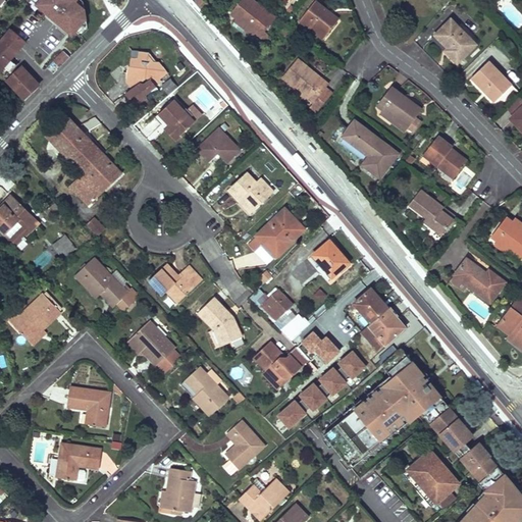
[(81,1),(82,0),(41,0),(38,4),(76,37),(91,19),(89,8),(81,1)]
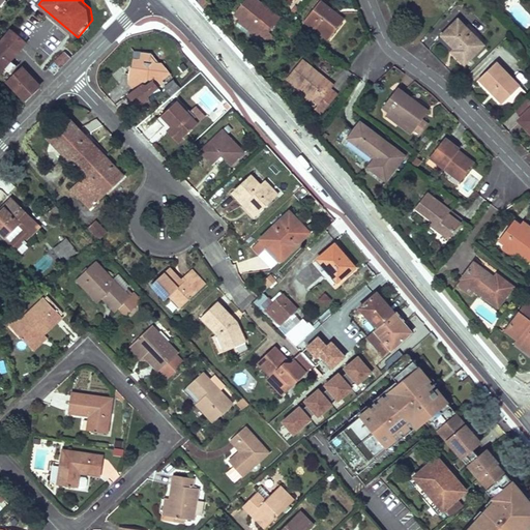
[(269,32),(280,19),(256,0),(244,0),(234,13),(240,19),(235,25),(260,43),(259,43),(267,51),(272,45),(277,38),(269,32)]
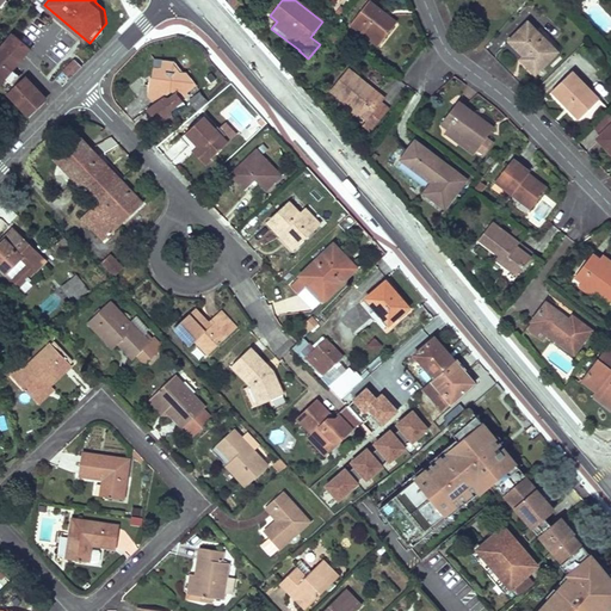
[(369,1),(351,24),(378,45),(394,26),(382,16),(384,13),(369,1)]
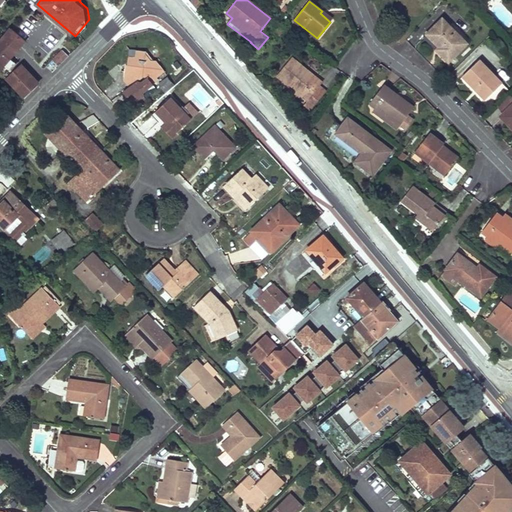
[(322,11),(320,13),(330,22),(332,19),(322,11)]
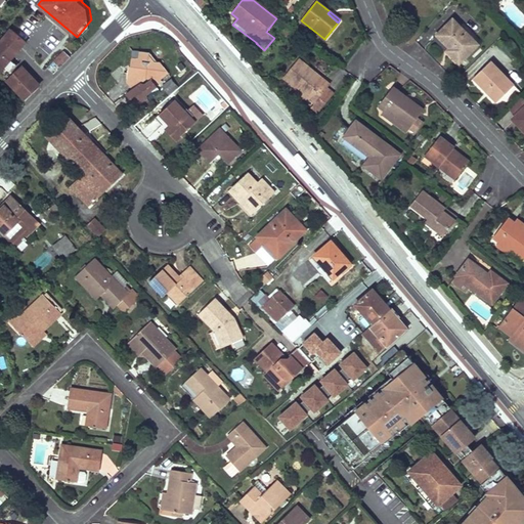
[(459,63),(478,45),(452,19),(436,36),(449,48),(446,51),(459,63)]
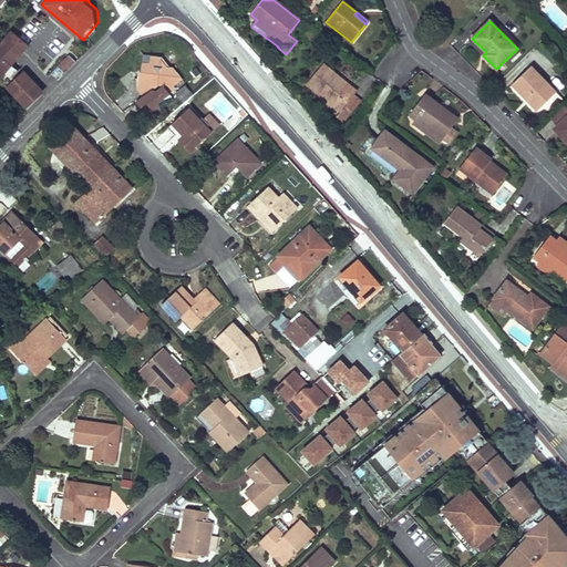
[(12,33),(0,45),(0,76),(2,79),(20,59),(30,48),(27,45),(12,33)]
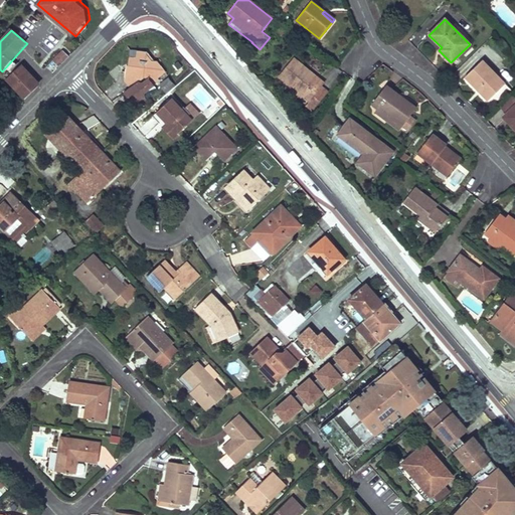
[(53,60),(59,66),(69,56),(63,50),(53,60)]
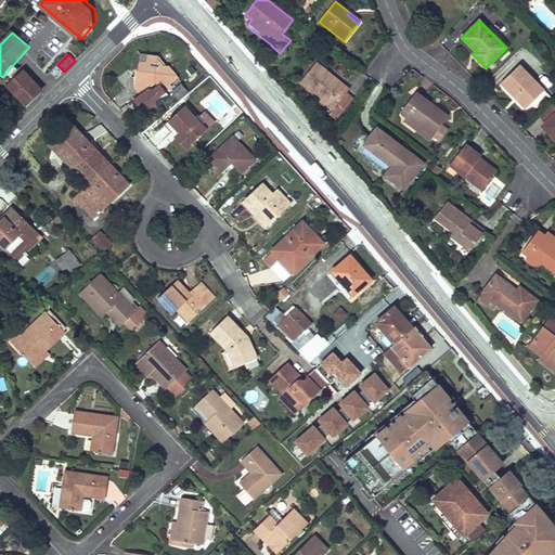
[(158,55),(147,54),(146,62),(139,61),(138,71),(136,72),(133,87),(140,94),(133,100),(143,114),(155,104),(155,101),(167,92),(166,91),(171,87),(169,84),(177,77),(168,65),(166,65),(163,65),(157,59),(158,55)]
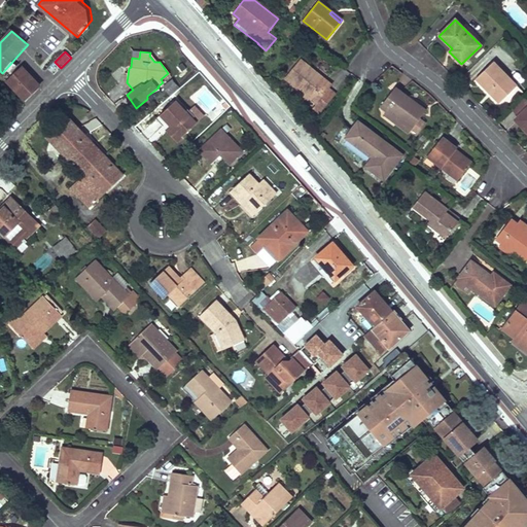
[(157,62),(150,53),(149,56),(154,62),(157,62)]
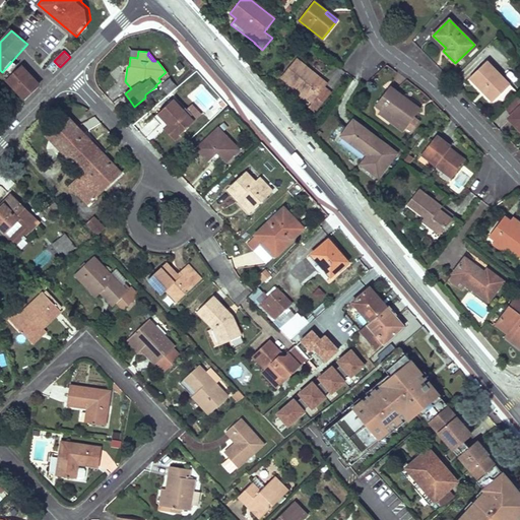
[(313,72),(312,74),(309,72),(311,70),(297,58),(281,77),(296,88),(305,96),(312,103),(324,88),(327,83),(313,72)]
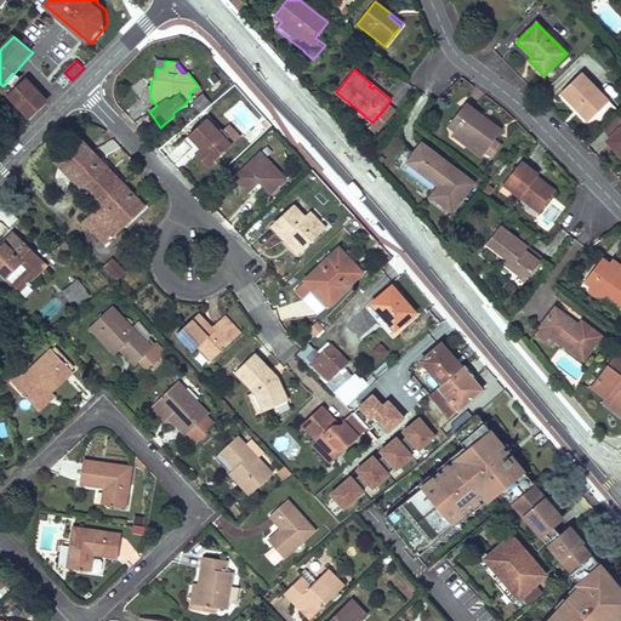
[(588,121),(609,101),(581,73),(560,92),(576,108),(579,107),(581,109),(579,110),(588,121)]
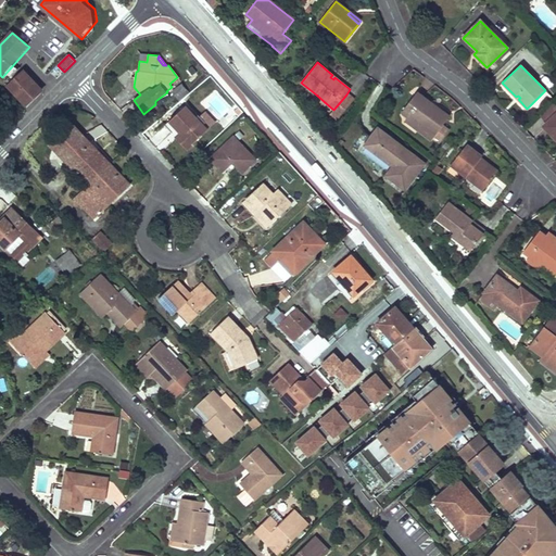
[(25,71),(9,85),(27,103),(42,88),(25,71)]
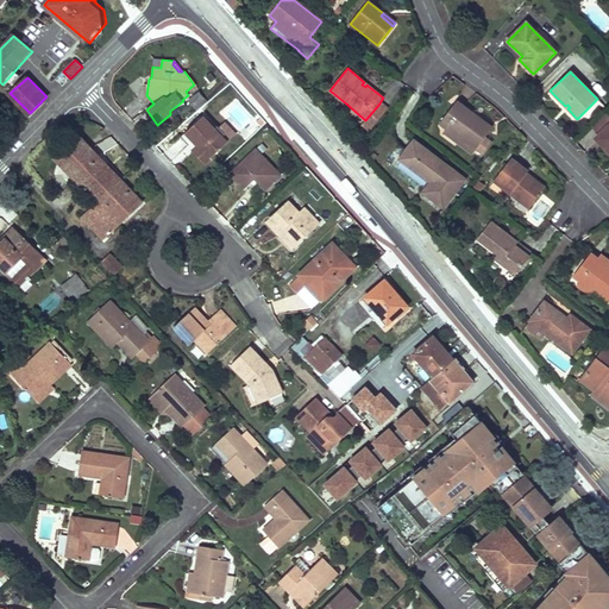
[(493,127),(456,101),(439,124),(447,130),(476,150),(472,154),(479,158),(493,142),(485,137),(493,127)]
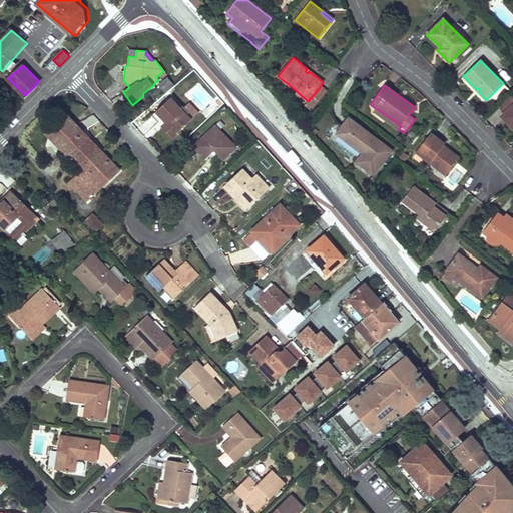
[(301,95),(292,87),(289,90),(299,97),(301,95)]
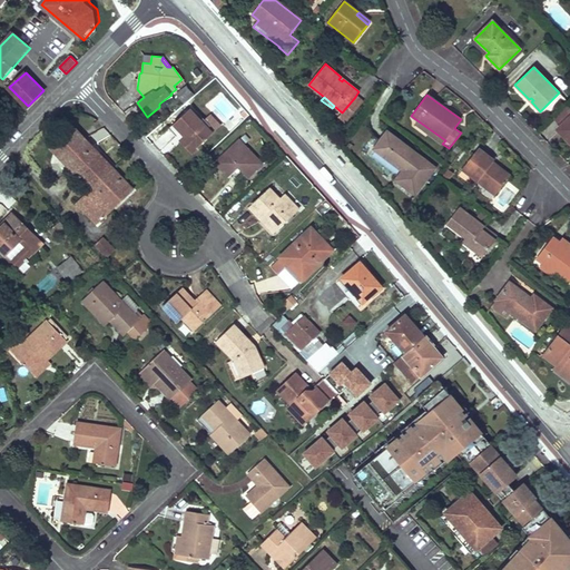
[(362,102),(355,97),(342,112),(338,117),(345,121),(362,102)]
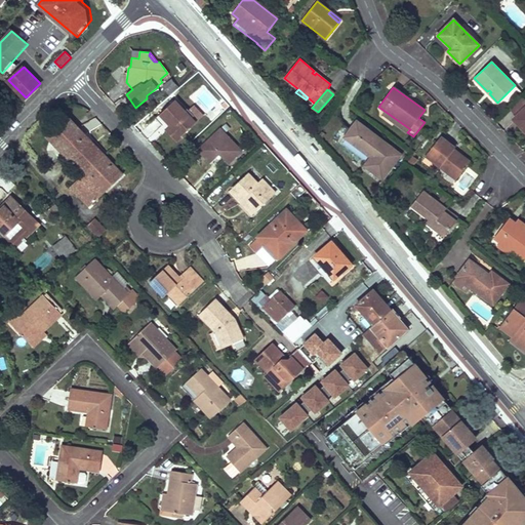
[(511,110),(517,116),(524,108),(524,99),(523,98),(511,110)]
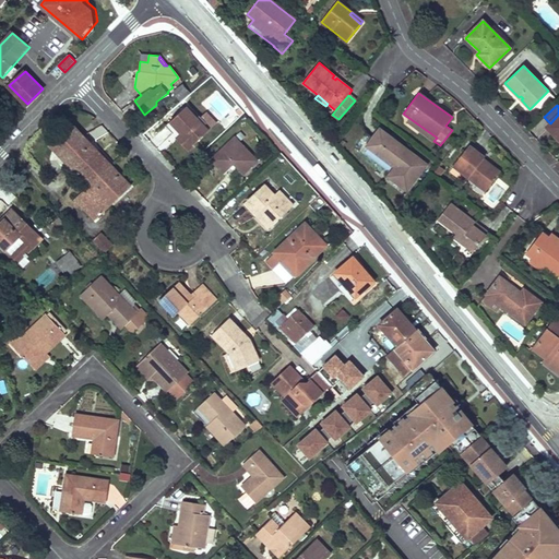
[(186,107),(165,127),(173,133),(177,129),(181,133),(193,145),(209,130),(204,126),(197,118),(186,107)]
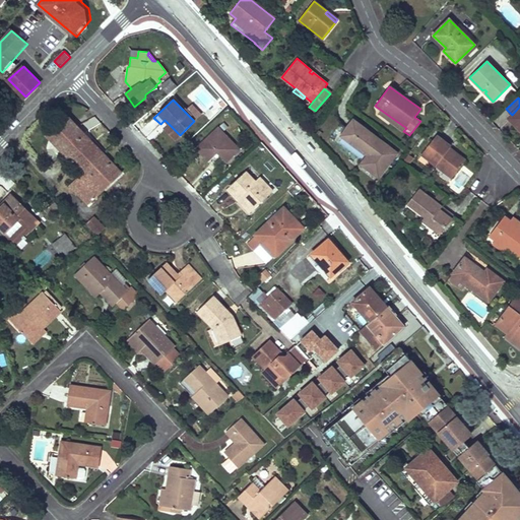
[(185,107),(183,110),(190,117),(192,115),(185,107)]
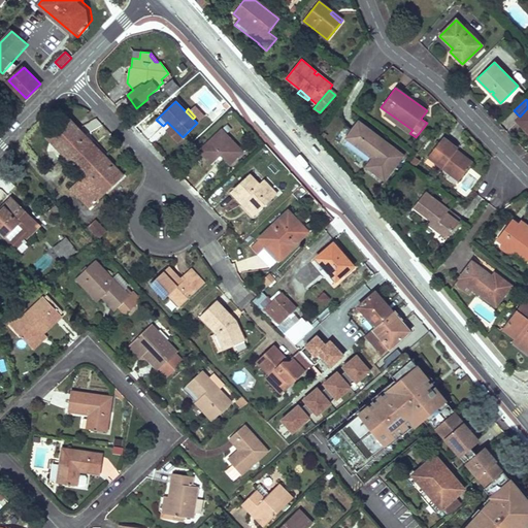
[(527,108),(520,117),(517,121),(527,131),(527,108)]
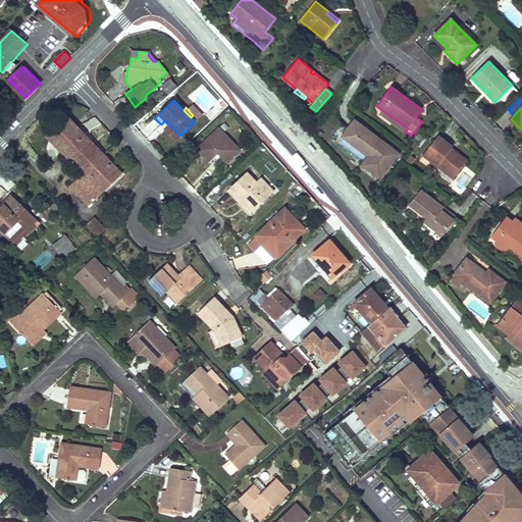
[(408,128),(383,111),(381,114),(405,132),(408,128)]
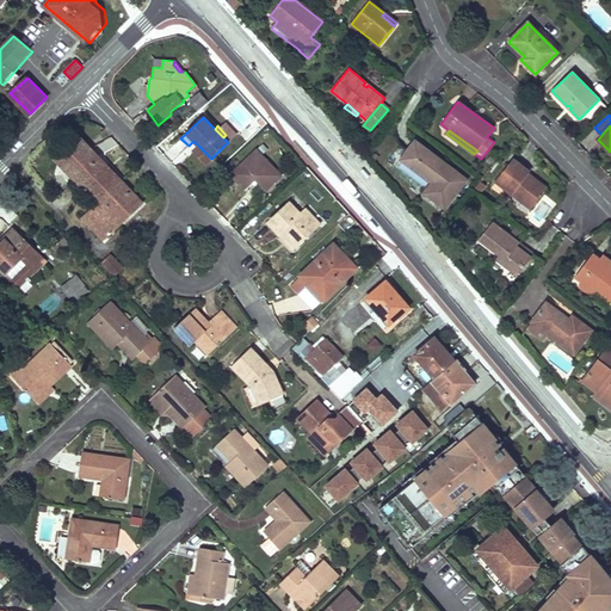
[(55,159),(97,203),(81,217),(104,240),(143,204),(79,136),(55,159)]
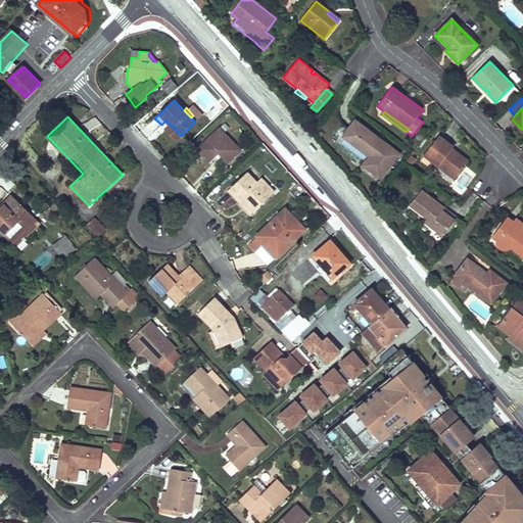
[(355,121),(343,137),(370,156),(364,165),(381,178),(396,157),(372,139),(374,136),(355,121)]
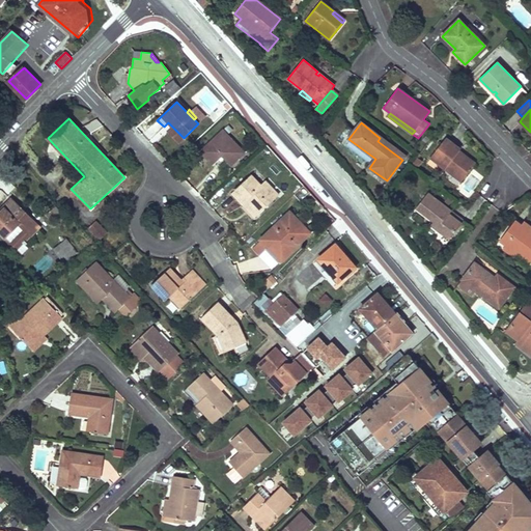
[(184,138),(172,127),(168,131),(179,142),(184,138)]
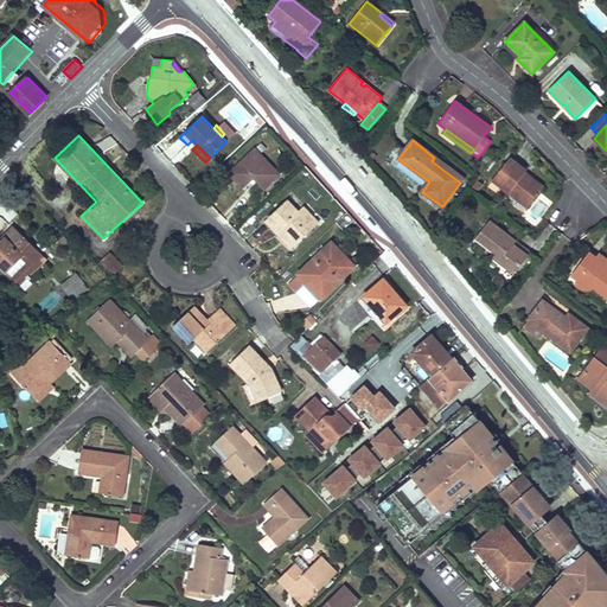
[(229,173),(240,185),(247,179),(250,183),(253,179),(257,184),(267,174),(273,180),(279,174),(255,148),(229,173)]
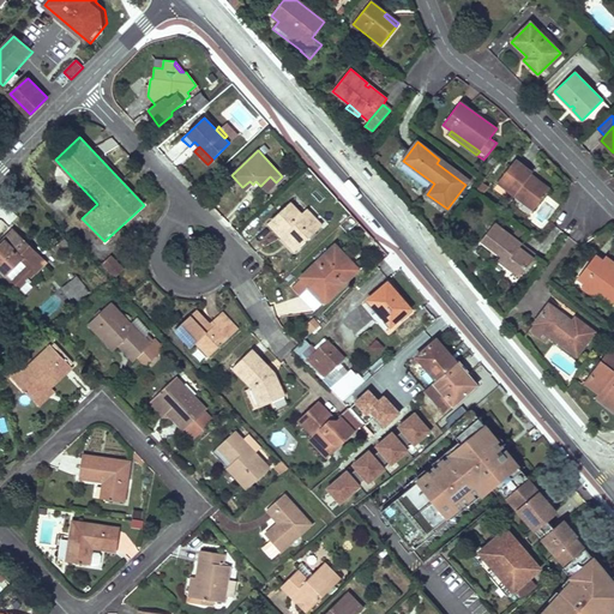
[(439,160),(437,163),(465,185),(468,181),(439,160)]
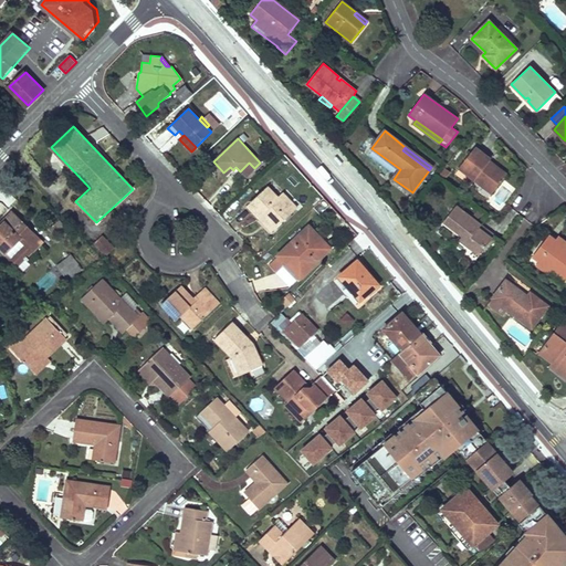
[(475,147),(459,168),(492,194),(504,177),(486,164),(489,160),(490,159),(475,147)]
